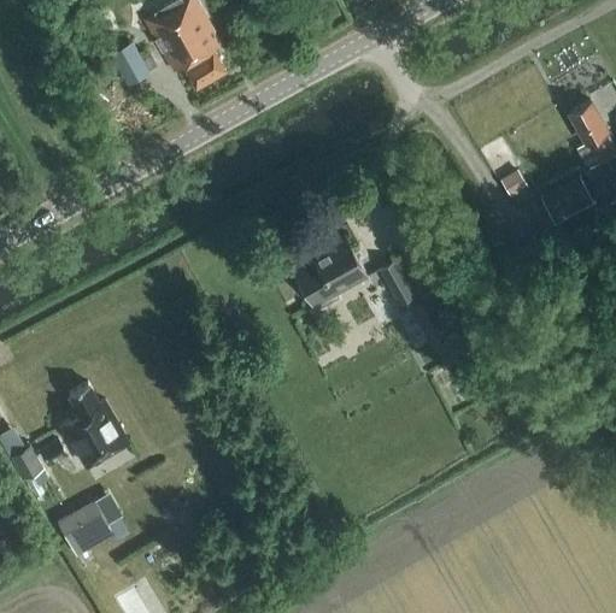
[(194,92),(224,75),(212,53),(221,48),(192,0),(183,0),(144,23),(172,75),(182,70),(194,92)]
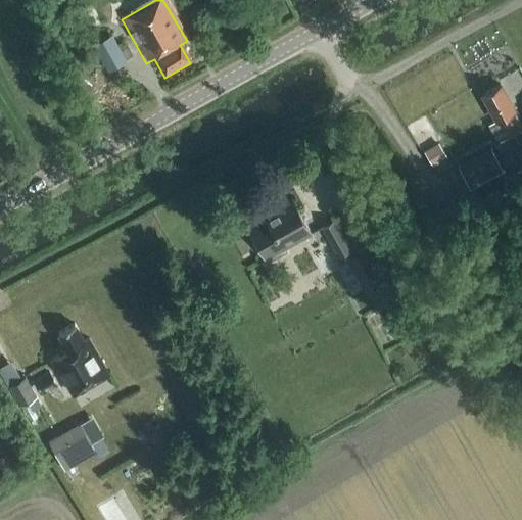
[(507,141),(513,137),(521,152),(521,132),(521,133),(512,114),(513,114),(499,88),(481,98),(495,124),(496,123),(507,141)]
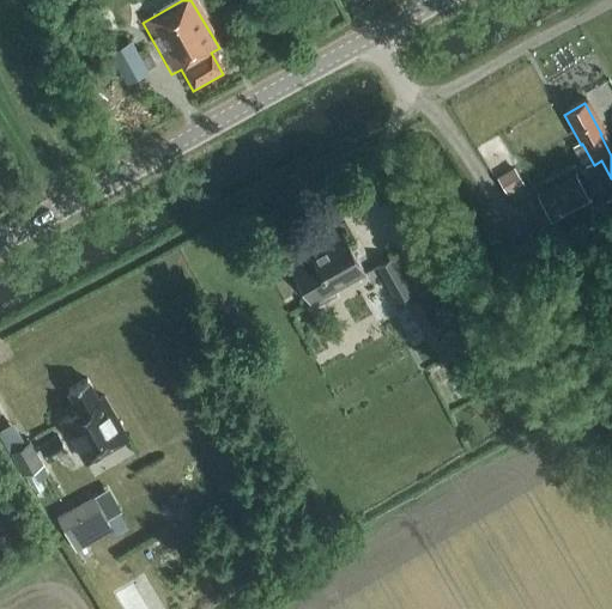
[(514,175),(498,183),(507,199),(522,189),(514,175)]
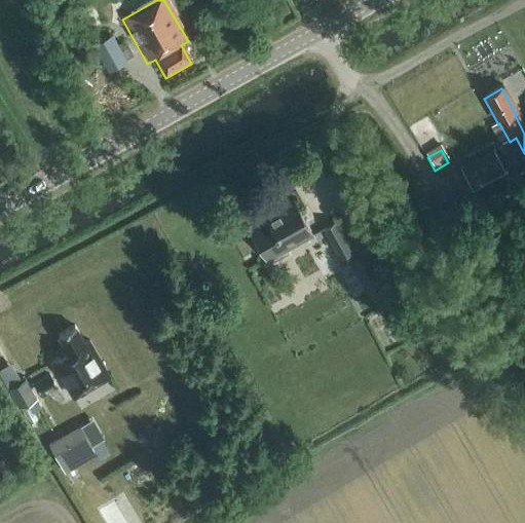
[(504,173),(493,151),(460,170),(473,190),(504,173)]
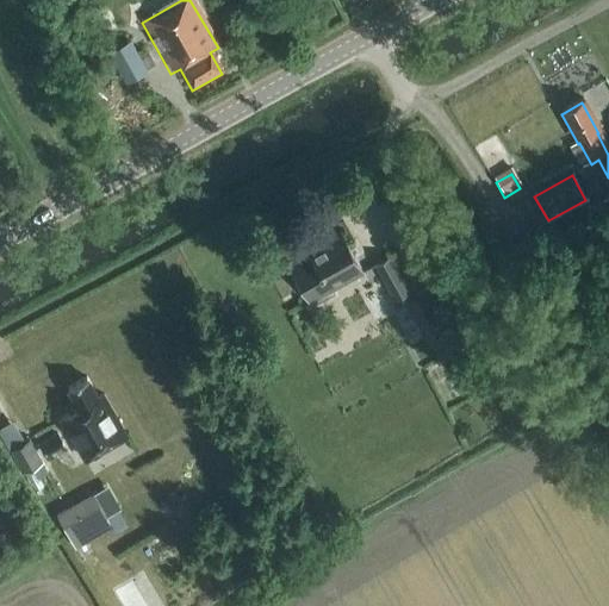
[(309,305),(361,276),(339,236),(306,252),(310,258),(290,270),(309,305)]
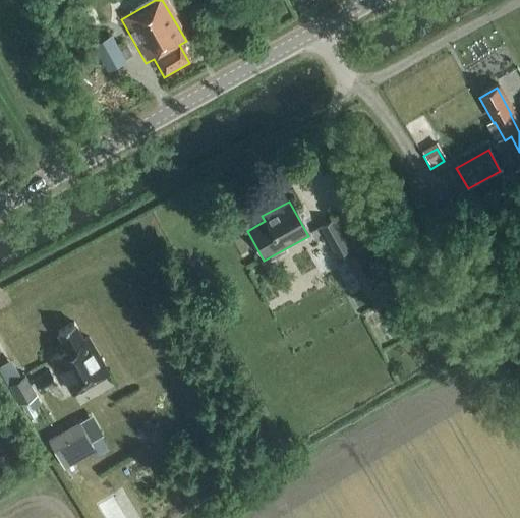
[(335,221),(320,230),(336,257),(351,249),(335,221)]
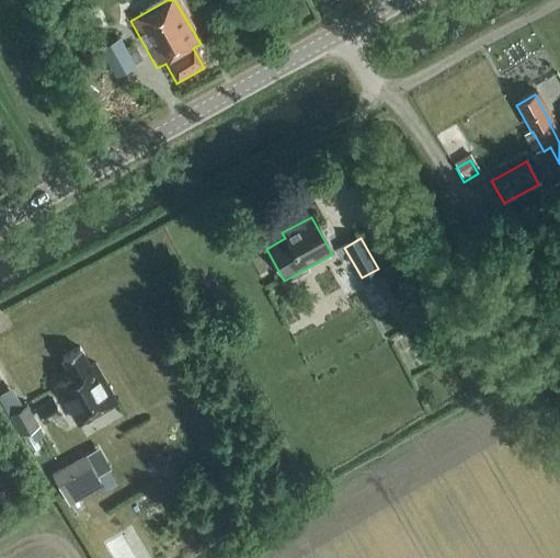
[(414,308),(392,269),(372,281),(393,319),(414,308)]
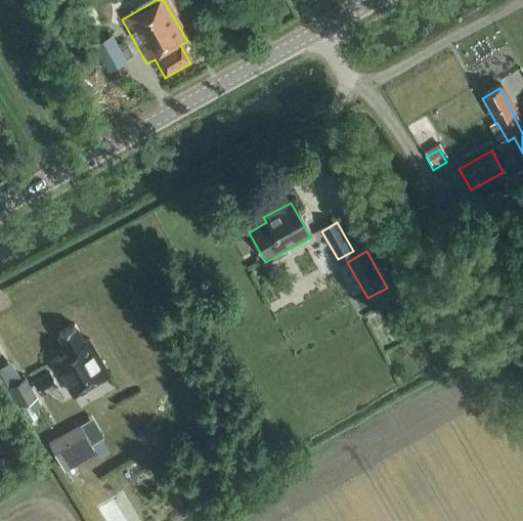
[(73,329),(57,337),(68,354),(51,363),(72,398),(106,378),(87,343),(83,346),(73,329)]
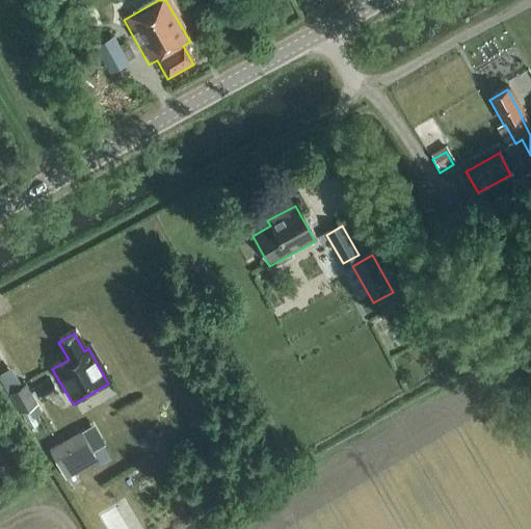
[(48,382),(33,391),(40,401),(54,394),(48,382)]
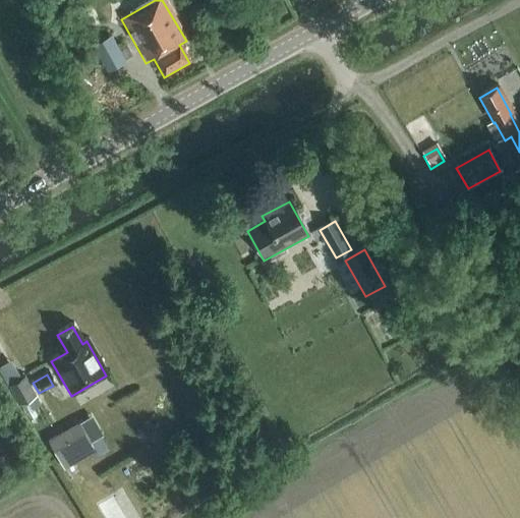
[(38,398),(24,379),(8,388),(19,408),(38,398)]
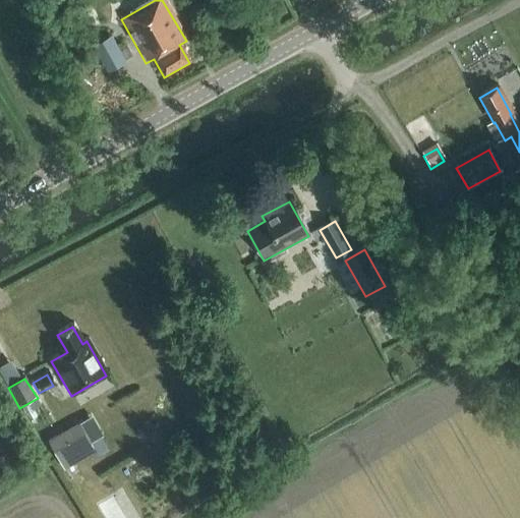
[(80,425),(48,443),(64,471),(77,463),(73,456),(92,446),(80,425)]
